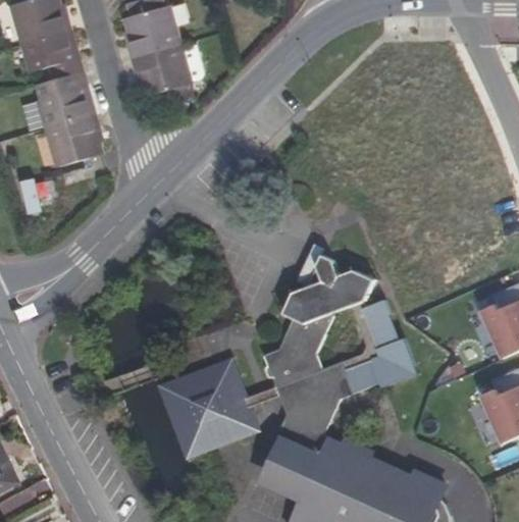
[(57,4),(56,0),(8,0),(10,6),(20,44),(65,31),(70,30),(66,13),(61,15),(57,4)]
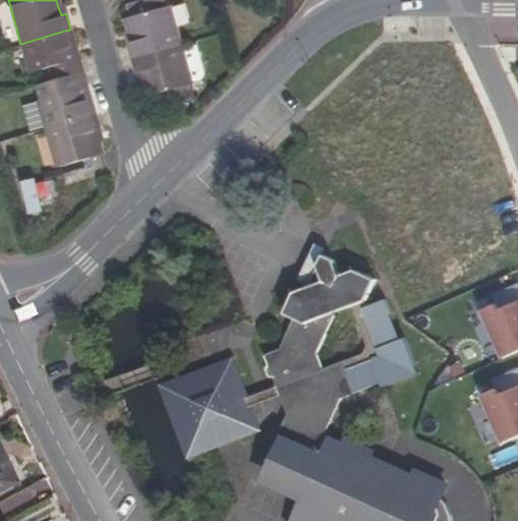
[(130,16),(123,17),(127,31),(130,42),(125,43),(130,59),(179,45),(168,6),(163,7),(160,0),(138,0),(126,3),(130,16)]
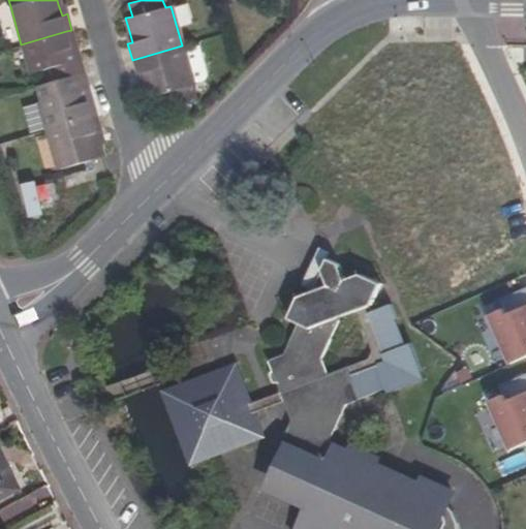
[(62,16),(67,13),(64,3),(58,4),(62,16)]
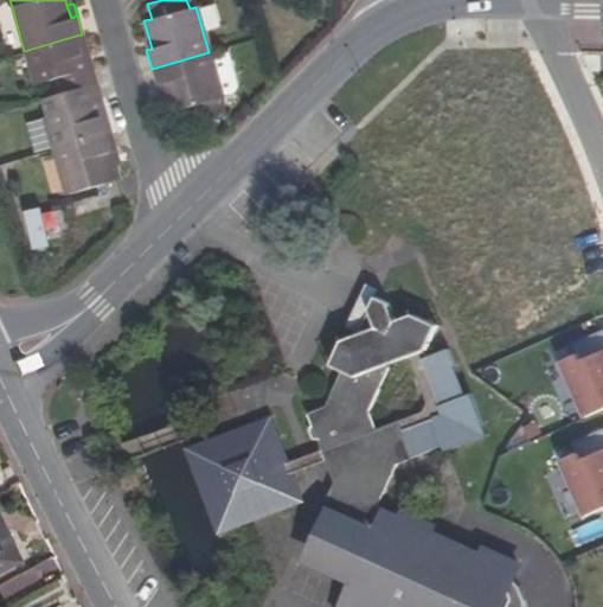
[(84,66),(91,65),(82,34),(76,36),(84,66)]
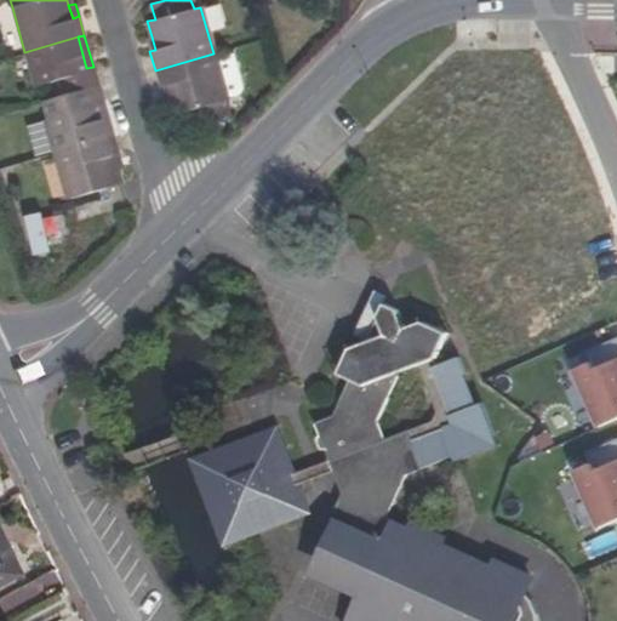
[(47,98),(98,85),(93,67),(86,68),(78,36),(24,52),(34,81),(41,80),(47,98)]
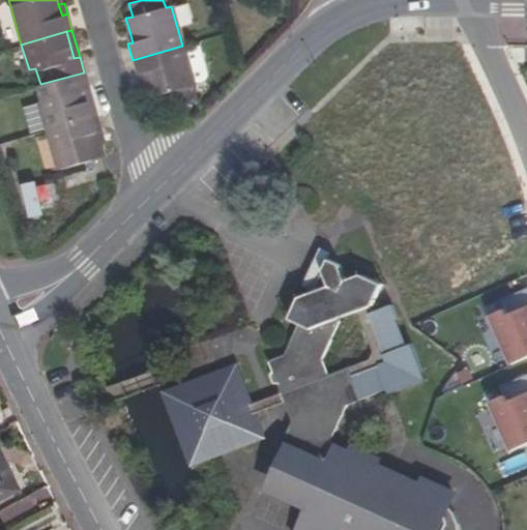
[(142,75),(145,86),(148,98),(171,92),(193,86),(193,84),(204,81),(206,76),(197,41),(182,46),(133,60),(137,77),(142,75)]
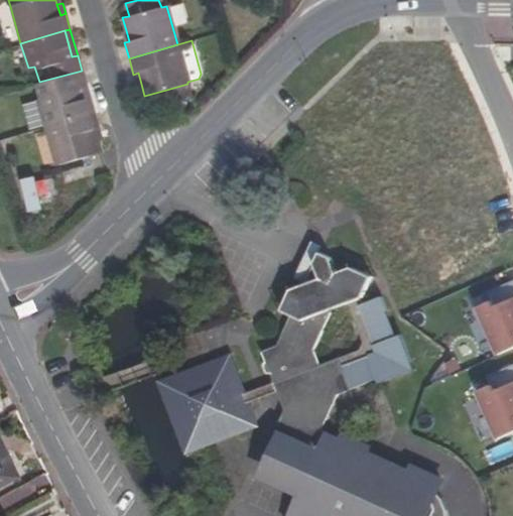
[(88,112),(81,88),(86,86),(82,71),(39,82),(43,96),(36,98),(37,102),(44,125),(88,112)]
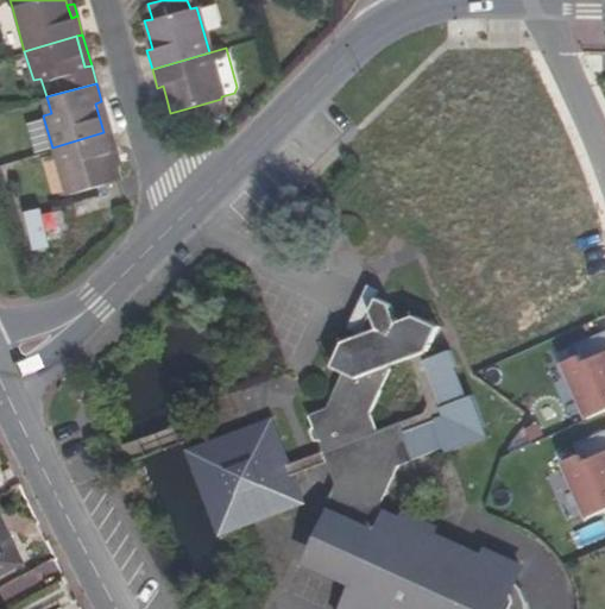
[(226,113),(221,99),(196,106),(200,121),(226,113)]
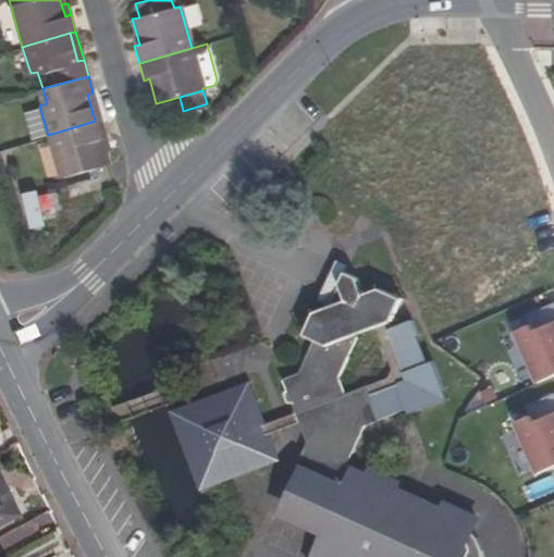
[(95,121),(101,119),(93,93),(87,95),(95,121)]
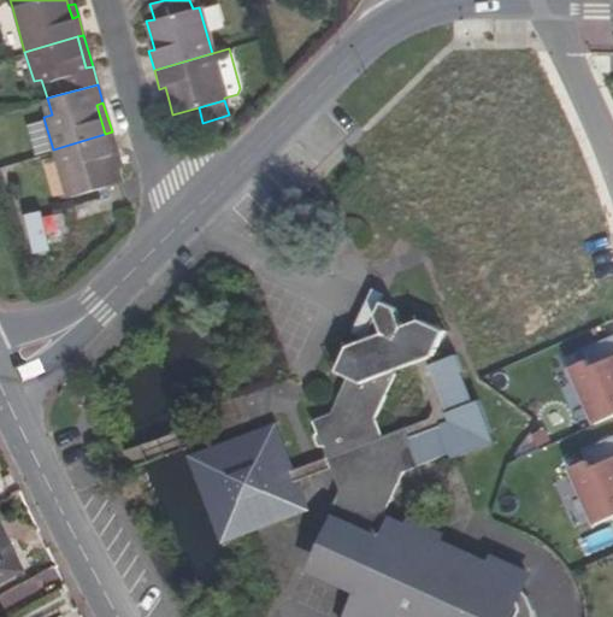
[(36,154),(53,150),(45,122),(28,127),(36,154)]
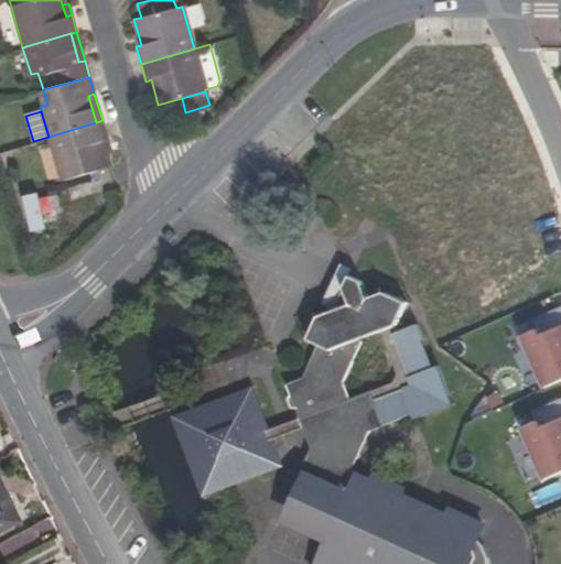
[(101,140),(107,138),(103,120),(96,122),(49,137),(61,181),(109,166),(105,152),(101,140)]
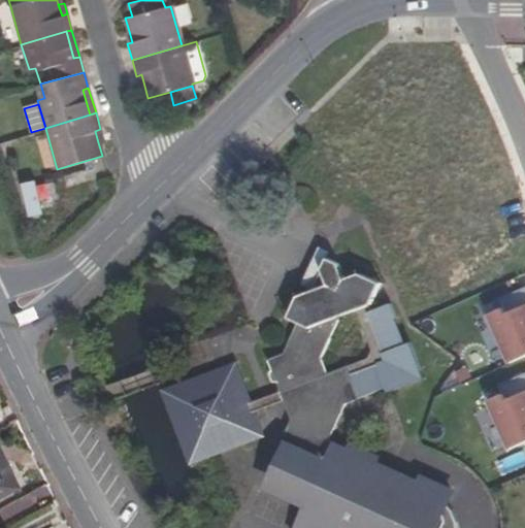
[(98,142),(104,141),(100,129),(95,131),(98,142)]
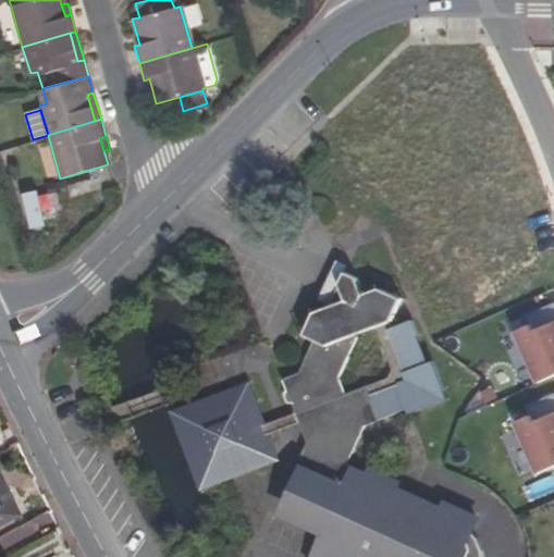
[(356,333),(367,329),(378,334),(390,368),(385,376),(365,385),(377,419),(405,409),(407,413),(445,399),(431,360),(421,363),(411,336),(419,333),(414,318),(385,329),(383,323),(390,320),(398,298),(379,288),(362,294),(356,277),(344,271),(337,284),(339,286),(344,300),(328,306),(311,312),(303,334),(312,339),(297,372),(282,379),(285,388),(284,395),(286,399),(290,403),(292,404),(294,411),(298,422),(306,443),(306,446),(305,448),(302,448),(298,449),(296,452),(296,453),(296,456),(297,459),(299,461),(298,466),(320,475),(319,479),(315,479),(311,481),(310,483),(310,486),(312,490),(314,490),(308,500),(304,499),(300,505),(302,508),(304,509),(303,514),(307,517),(306,520),(307,522),(310,524),(314,524),(318,522),(325,527),(310,556),(480,556),(480,551),(480,548),(478,541),(474,533),(467,527),(471,515),(442,500),(439,508),(395,487),(397,482),(367,468),(364,474),(349,467),(351,463),(351,460),(349,458),(353,455),(349,444),(344,444),(335,423),(339,419),(339,415),(335,410),(333,408),(330,409),(327,399),(344,394),(337,375),(356,333)]
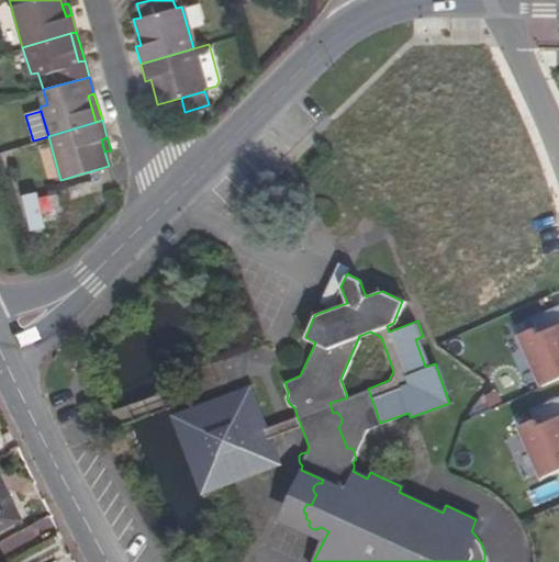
[(347,303),(342,289),(331,308),(347,303)]
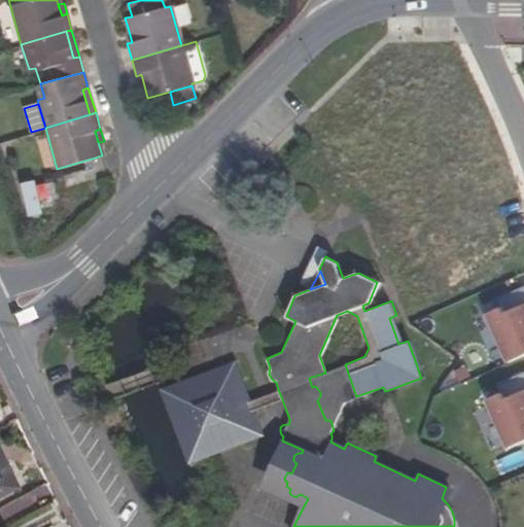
[(486,314),(507,362),(523,354),(523,285),(495,299),(499,308),(486,314)]
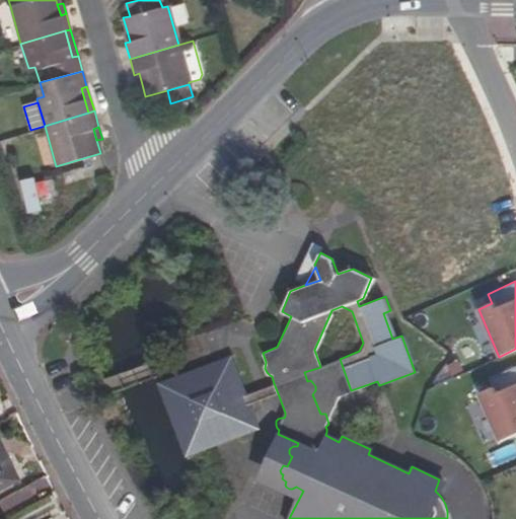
[(351,390),(340,359),(320,367),(304,372),(307,381),(310,380),(329,373),(339,395),(351,390)]
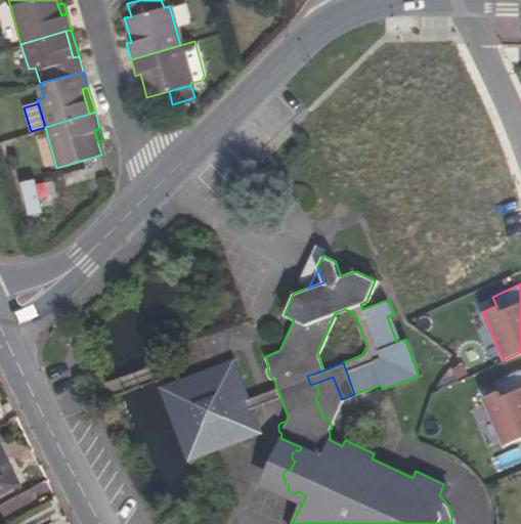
[(212,440),(214,446),(248,433),(250,429),(244,411),(240,401),(236,393),(237,391),(239,389),(239,385),(236,381),(231,380),(225,365),(211,372),(214,379),(200,385),(198,377),(196,373),(171,384),(161,388),(175,427),(183,424),(189,440),(194,446),(212,440)]
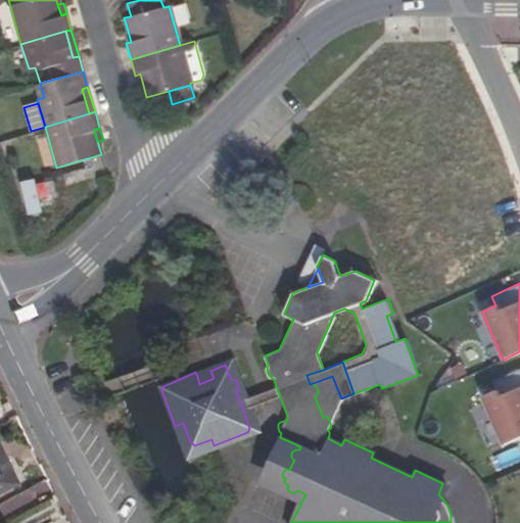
[(482,396),(503,445),(519,437),(519,369),(491,381),(495,390),(482,396)]
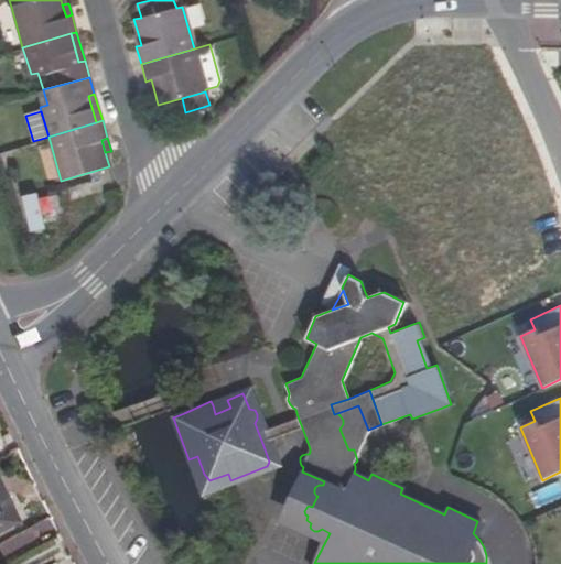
[(230,408),(227,400),(213,405),(215,414),(230,408)]
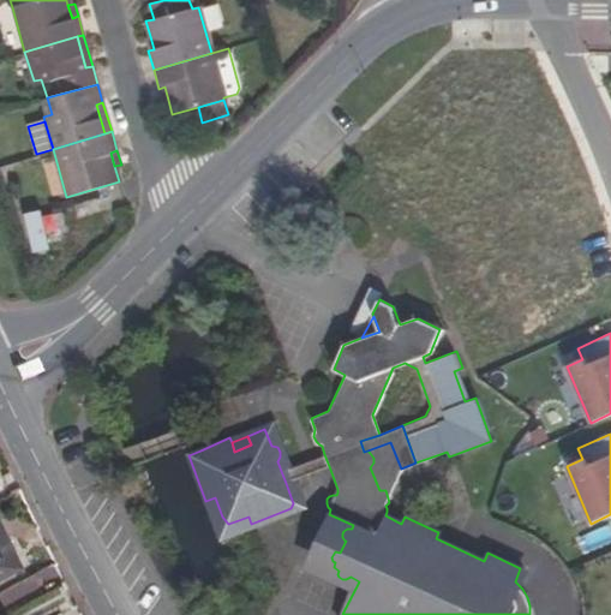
[(281,471),(286,483),(317,471),(329,466),(324,454),(281,471)]
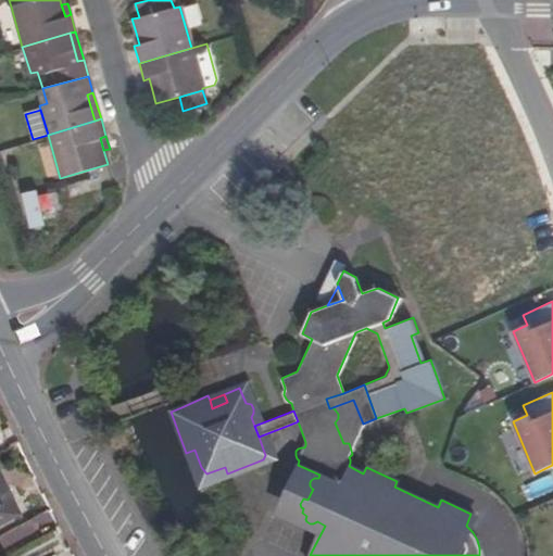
[(298,421),(287,426),(285,434),(305,442),(298,421)]
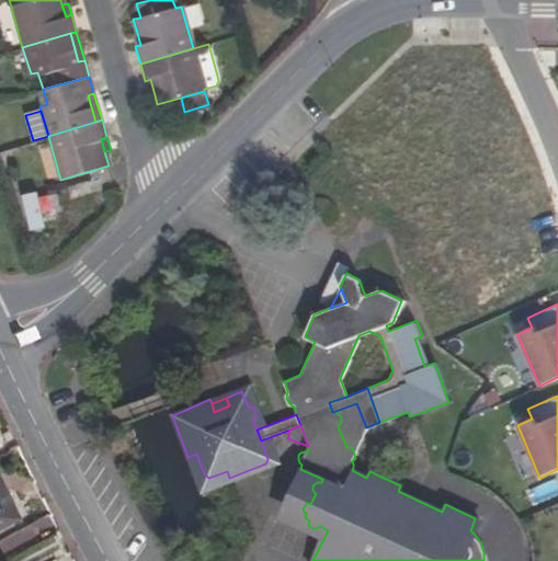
[(208,485),(226,479),(229,478),(227,471),(208,478),(203,471),(196,454),(188,457),(200,489),(208,485)]
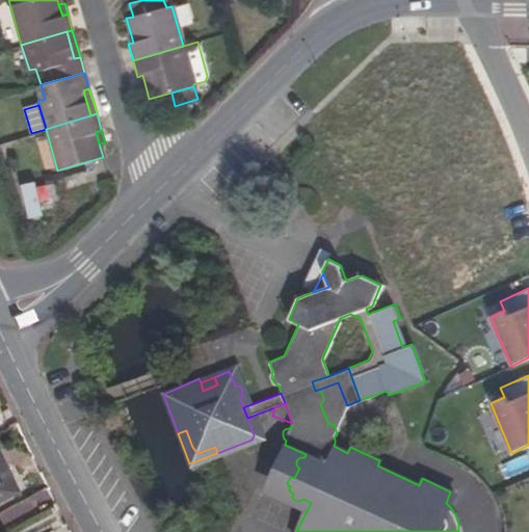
[(0,496),(10,490),(0,468),(0,496)]
